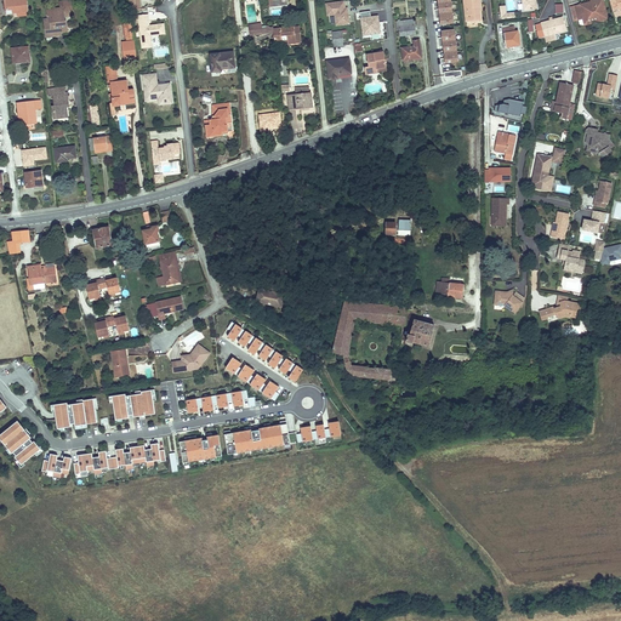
[(4,0),(5,9),(16,7),(16,11),(28,11),(27,0),(4,0)]
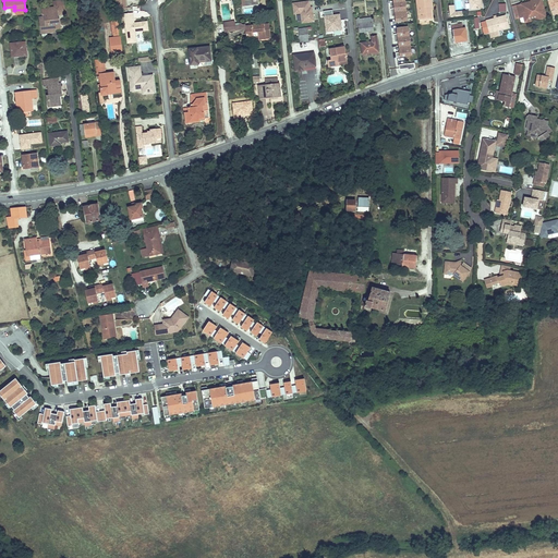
[(404,0),(393,0),(397,22),(408,21),(404,0)]
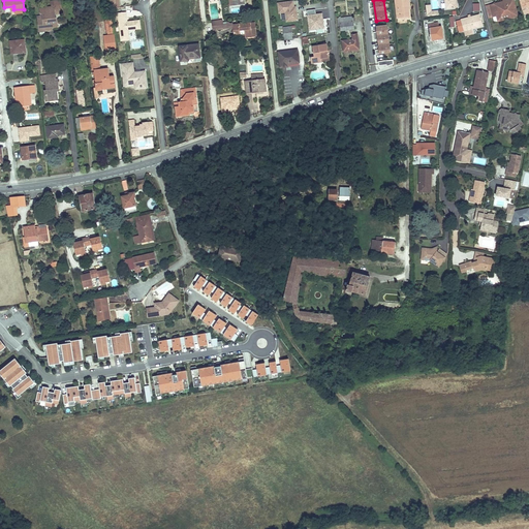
[(398,0),(399,4),(396,4),(396,11),(399,11),(400,18),(409,17),(408,8),(406,8),(406,4),(409,4),(408,0),(398,0)]
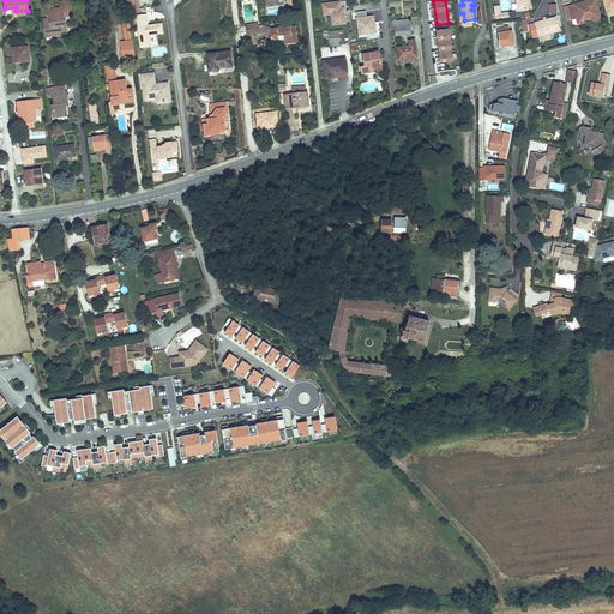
[(515,0),(517,11),(528,10),(527,0),(515,0)]
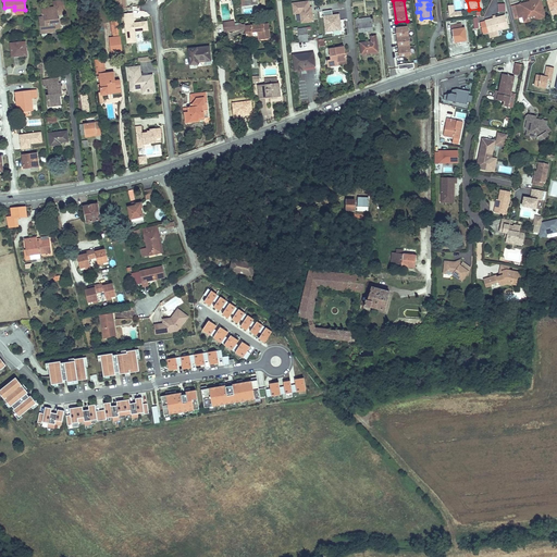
[(532,0),(528,1),(516,4),(519,16),(524,15),(527,22),(546,16),(541,0),(532,0)]
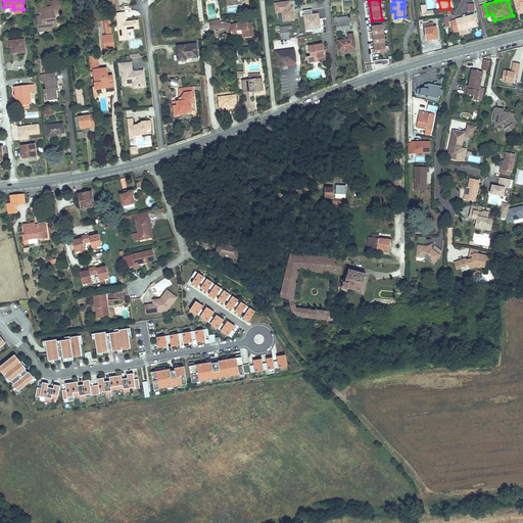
[(290,1),(274,3),(276,13),(282,12),(283,20),(294,19),(293,6),(291,6),(290,1)]
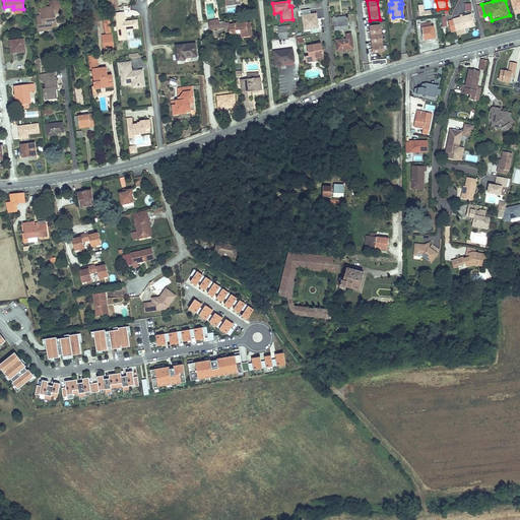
[(63,12),(62,5),(54,6),(54,7),(41,9),(41,14),(44,14),(45,19),(38,21),(39,29),(45,28),(45,30),(52,29),(52,27),(58,26),(57,17),(54,17),(53,13),(63,12)]
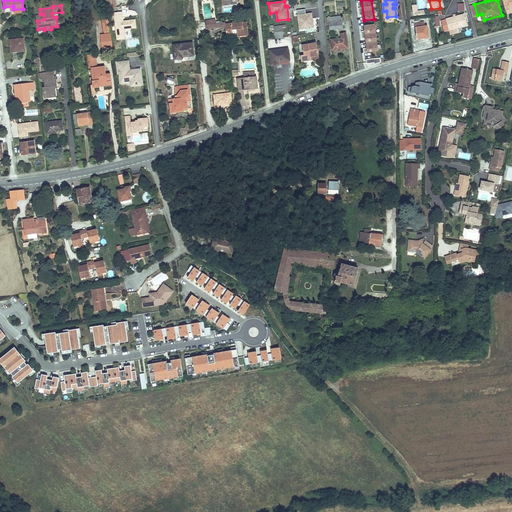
[(417,5),(412,5),(413,15),(420,14),(420,11),(417,11),(417,5)]
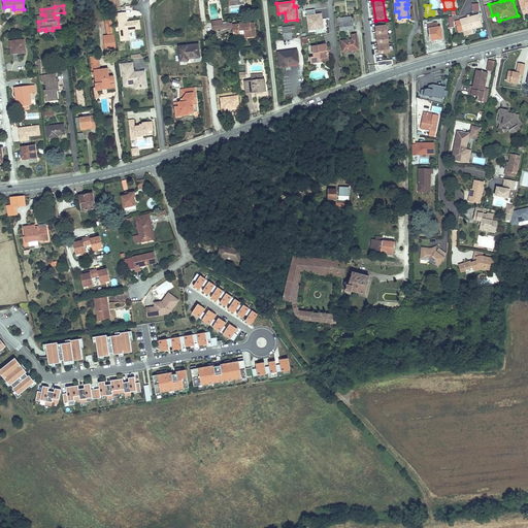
[(315,9),(306,10),(308,30),(323,28),(322,12),(316,13),(315,9)]
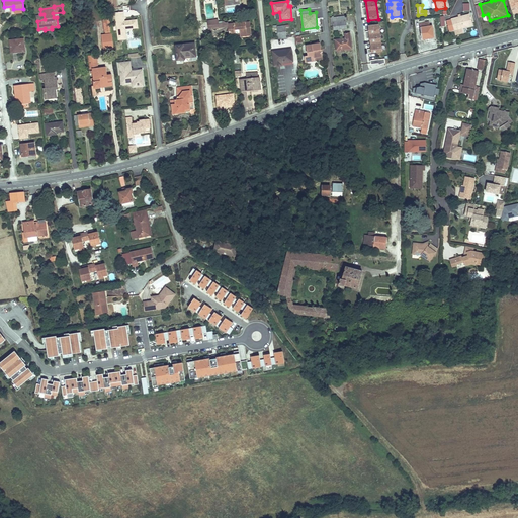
[(469,14),(452,19),(455,29),(472,25),(469,14)]
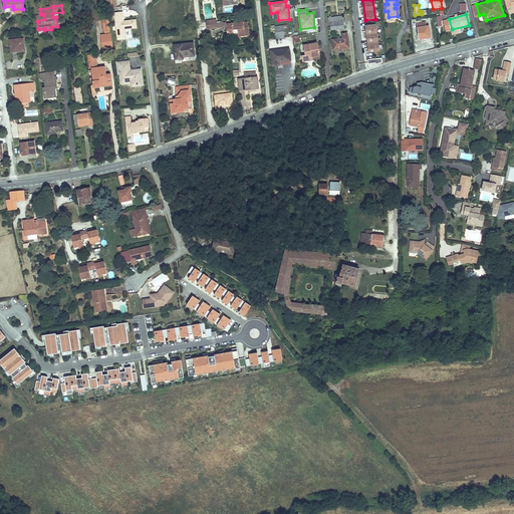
[(341,16),(330,17),(331,28),(343,27),(341,16)]
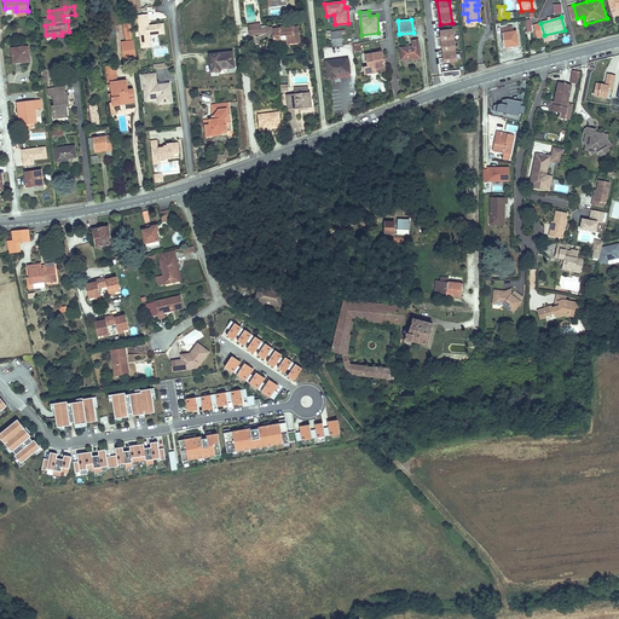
[(150,24),(140,25),(143,45),(152,45),(151,34),(160,33),(161,33),(165,32),(163,23),(150,24)]
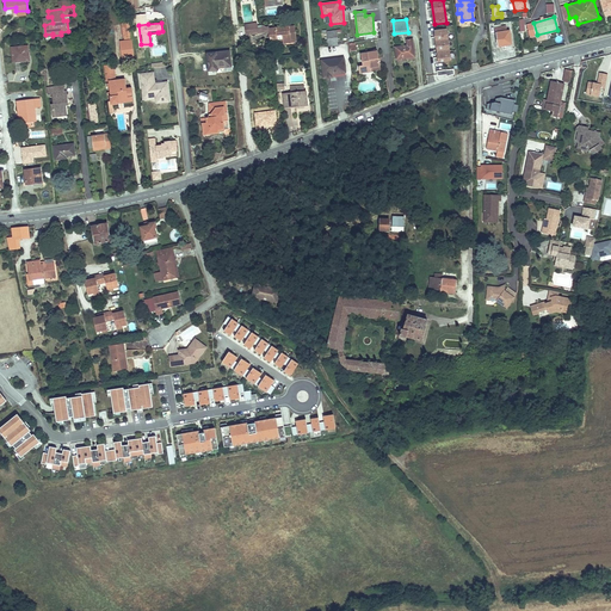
[(295,25),(270,28),(271,41),(284,39),(284,42),(297,42),(295,25)]
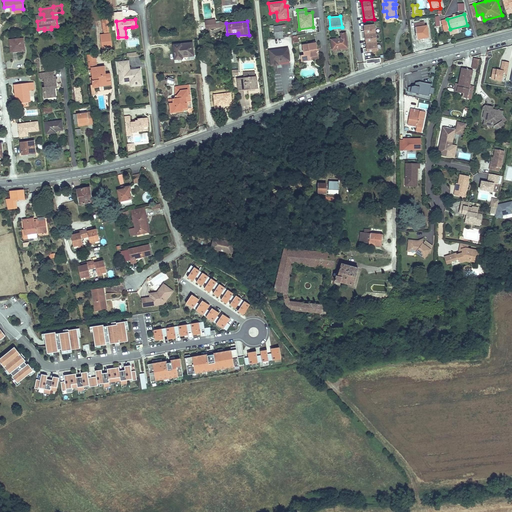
[(374,24),(364,26),(368,52),(378,51),(374,24)]
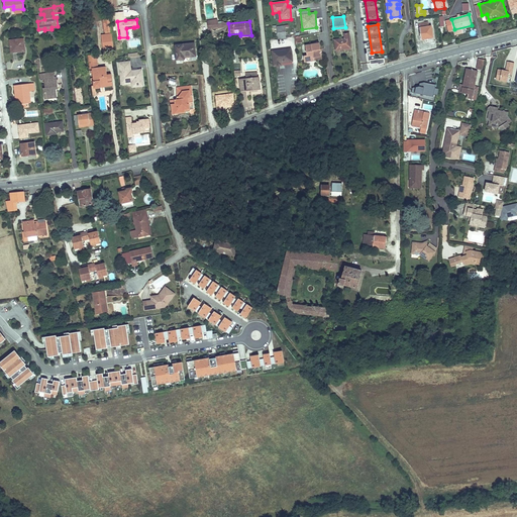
[(431,25),(419,27),(420,37),(425,37),(425,39),(429,38),(429,37),(432,37),(431,25)]
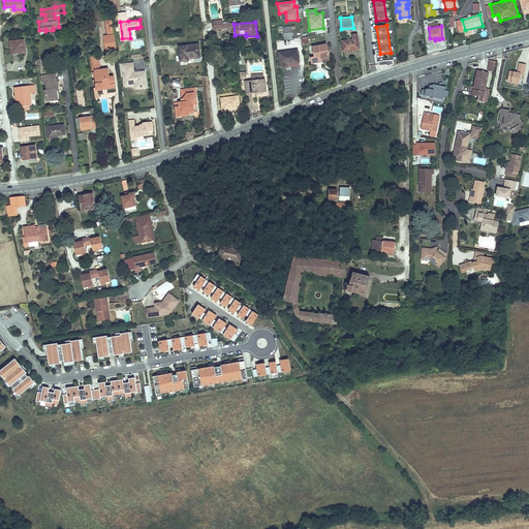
[(352,39),(343,39),(344,50),(359,48),(358,32),(351,33),(352,39)]
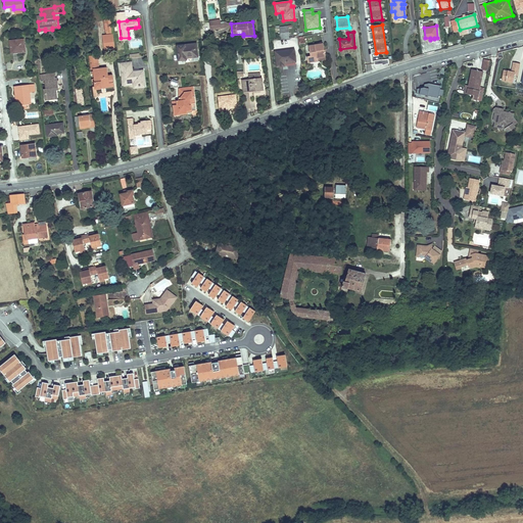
[(104,50),(115,50),(113,34),(102,35),(104,50)]
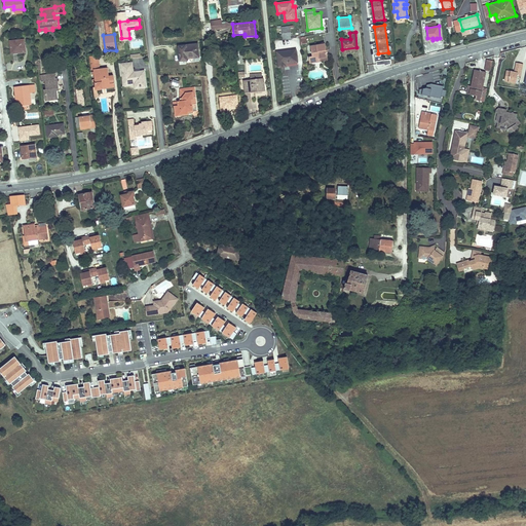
[(23,39),(8,41),(9,52),(25,50),(23,39)]
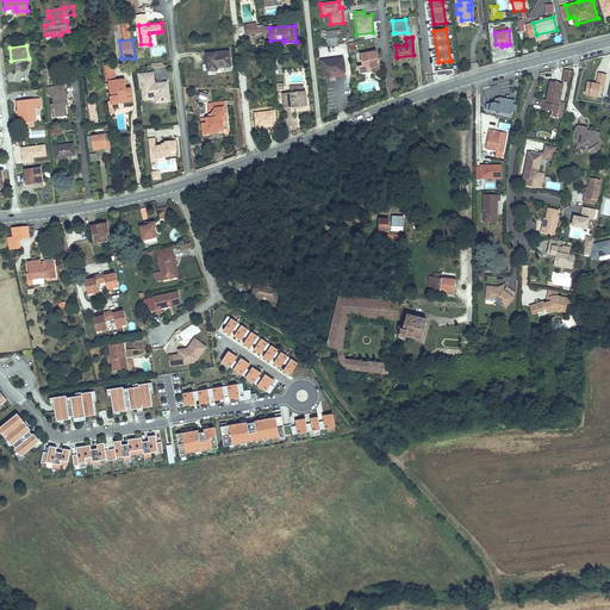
[(228,49),(205,53),(206,69),(215,68),(215,66),(229,64),(228,49)]
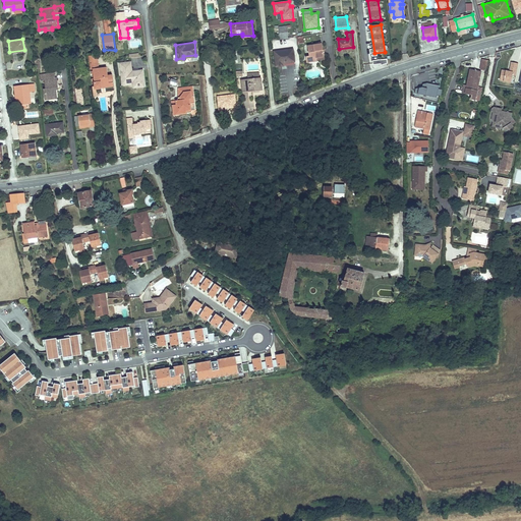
[(311,56),(307,57),(308,61),(326,58),(323,43),(308,46),(311,56)]
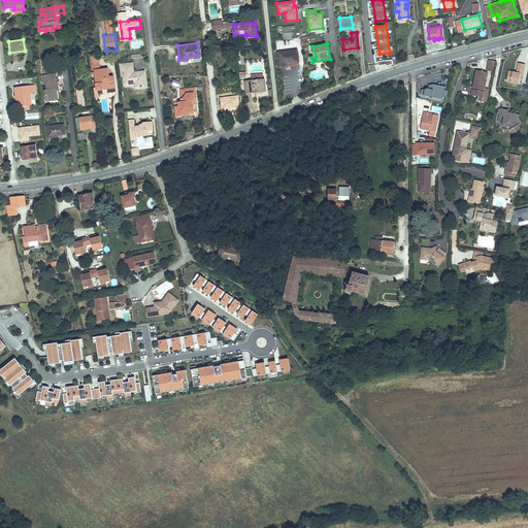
[(298,51),(279,53),(281,68),(300,65),(298,51)]
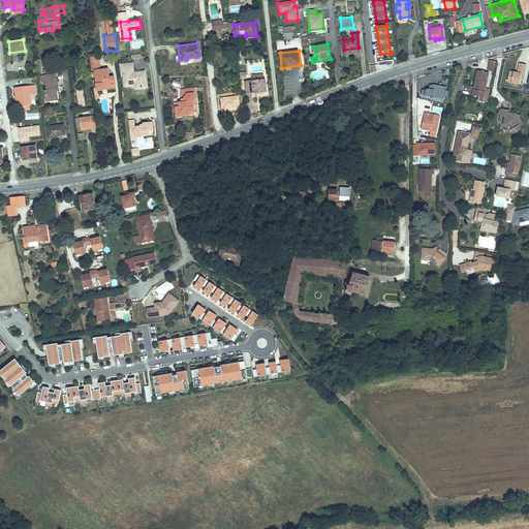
[(98,56),(90,57),(91,68),(100,67),(98,56)]
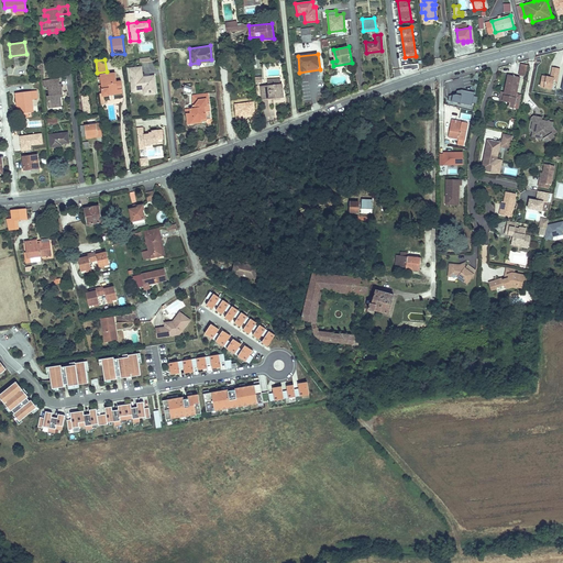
[(143,67),(131,68),(133,92),(155,90),(154,75),(143,76),(143,67)]
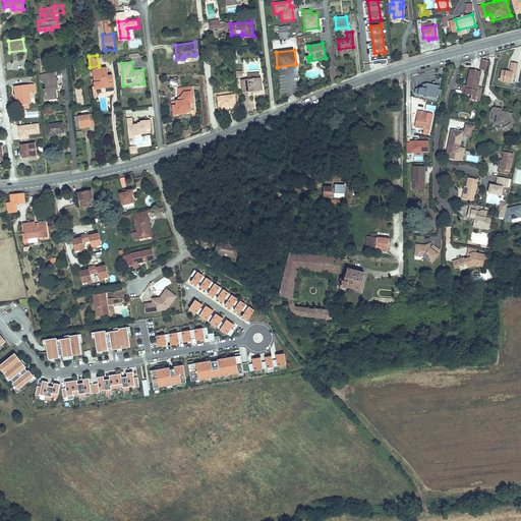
[(517,72),(518,63),(510,62),(509,71),(517,72)]
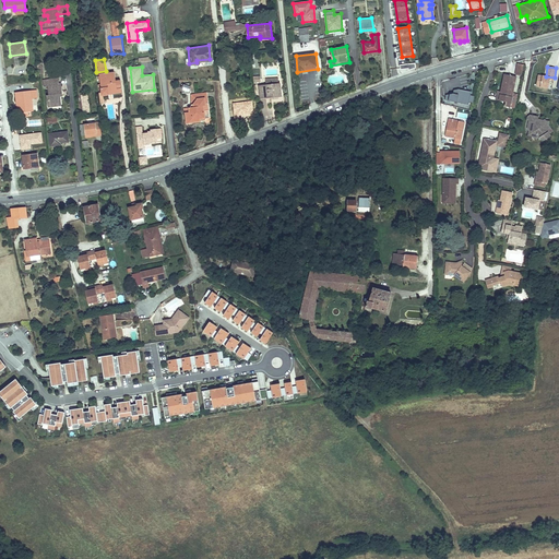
[(116,73),(100,74),(103,94),(122,92),(121,80),(116,80),(116,73)]
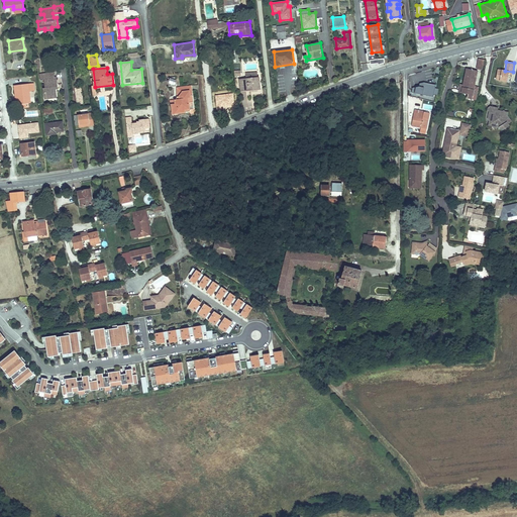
[(466,69),(462,84),(471,86),(471,84),(475,85),(478,72),(466,69)]
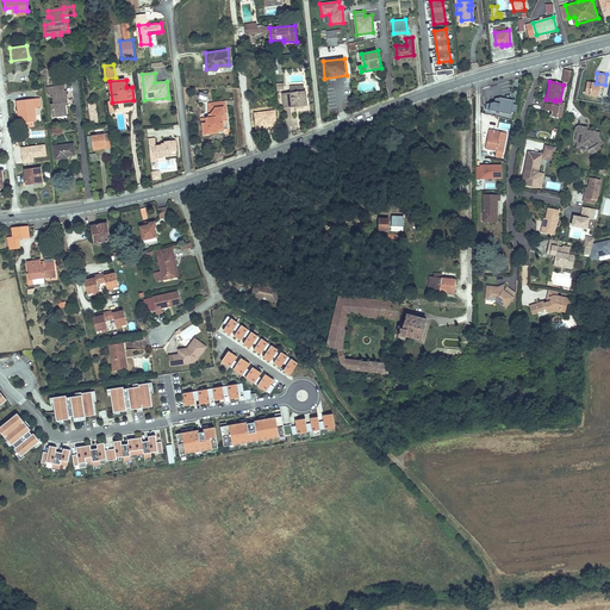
[(599,97),(601,83),(586,82),(585,95),(599,97)]
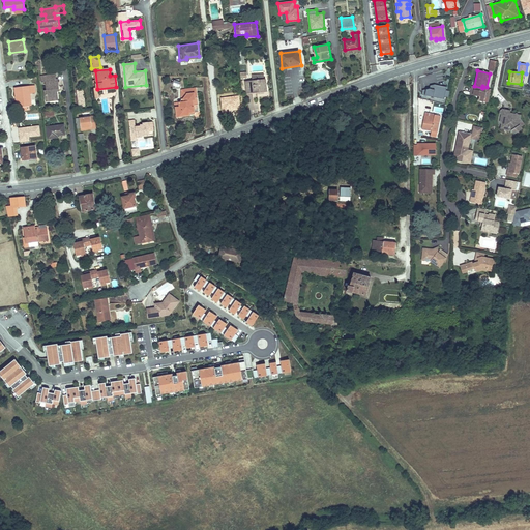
[(55,74),(41,76),(42,80),(47,79),(48,88),(46,88),(47,93),(49,93),(50,98),(57,97),(56,88),(59,88),(58,78),(56,78),(55,74)]
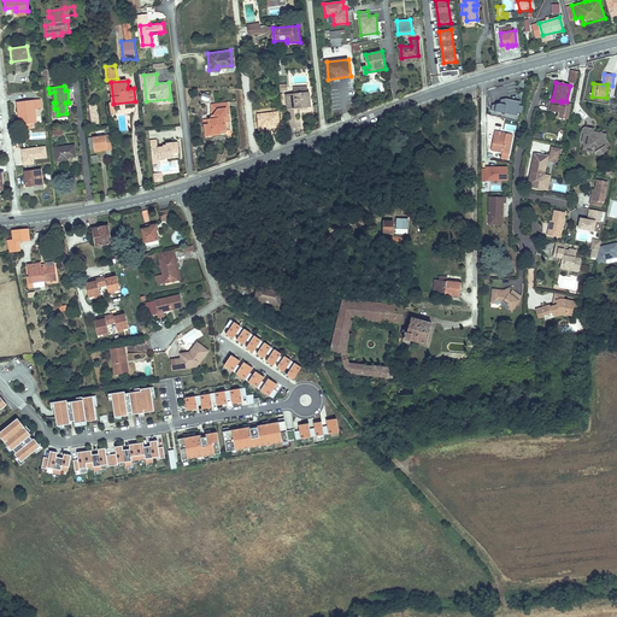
[(281,93),(282,107),(287,107),(293,106),(298,106),(310,105),(309,90),(307,90),(294,92),(285,93),(285,92),(281,93)]
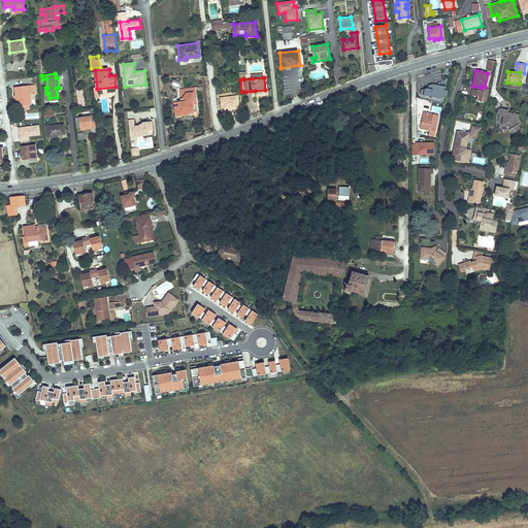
[(12,86),(13,94),(15,94),(17,105),(29,104),(28,92),(33,92),(32,84),(12,86)]
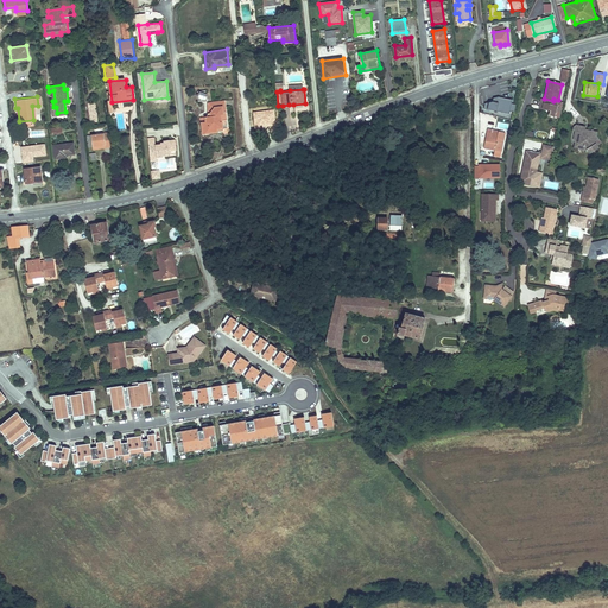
[(494,97),(494,99),(488,100),(489,101),(486,102),(483,108),(510,114),(511,112),(514,112),(515,103),(512,103),(513,99),(500,96),(494,97)]
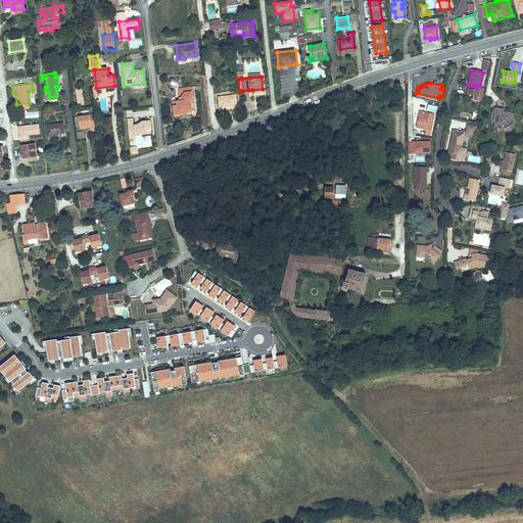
[(476,87),(468,85),(467,86),(465,85),(463,94),(472,96),(471,99),(476,101),(480,86),(476,85),(476,87)]
